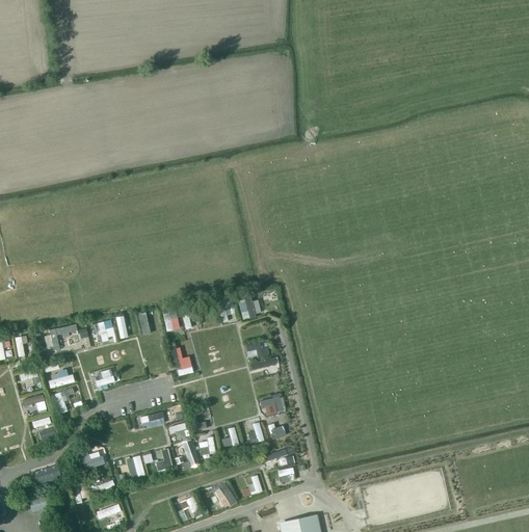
[(258,299),(252,300),(250,296),(237,299),(241,319),(261,315),(258,299)]
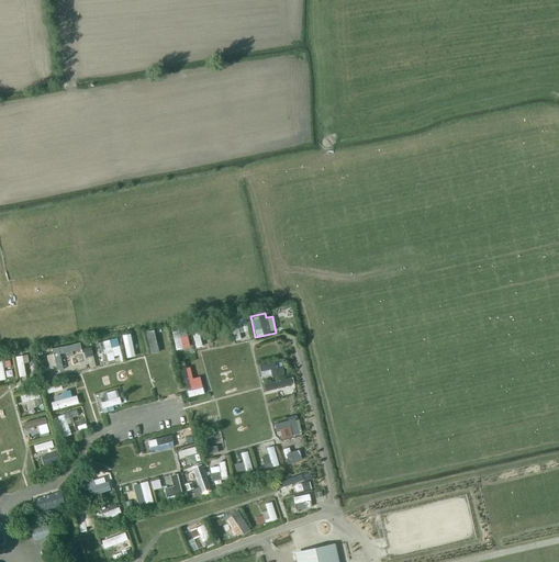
[(190,324),(196,348),(201,346),(197,323),(190,324)]
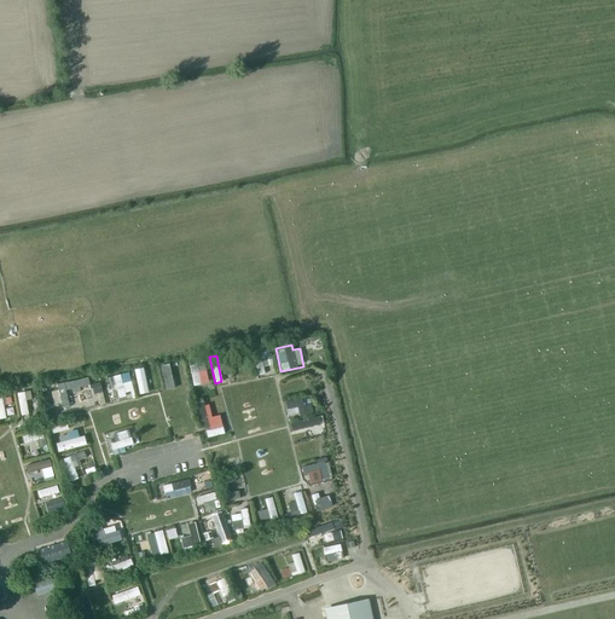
[(207,369),(191,370),(193,385),(209,383),(207,369)]
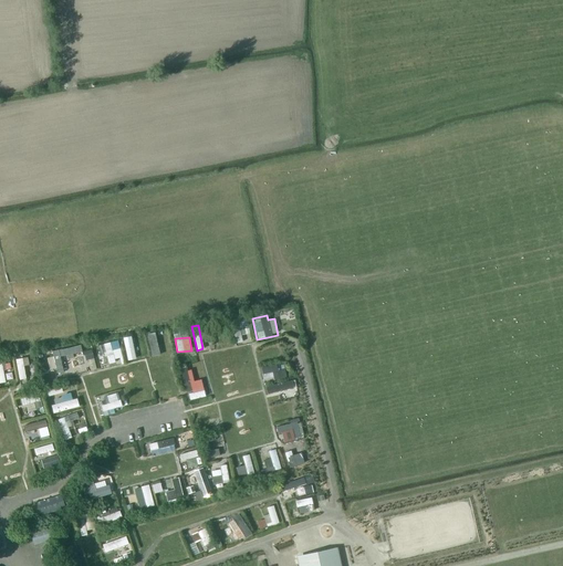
[(104,343),(107,363),(114,362),(113,350),(120,349),(118,341),(104,343)]
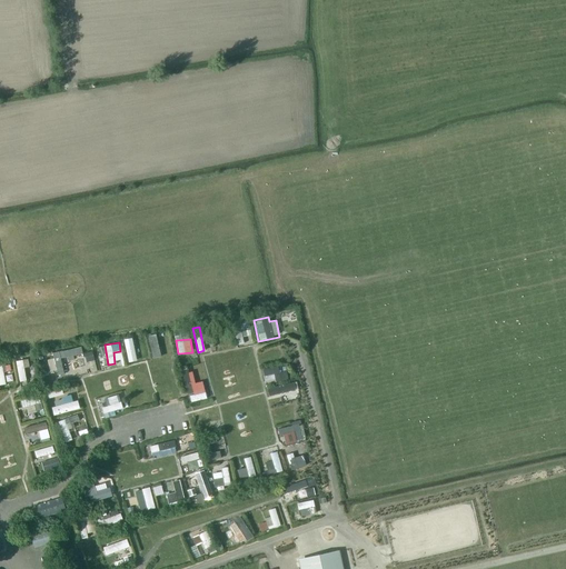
[(47,359),(49,371),(56,370),(57,375),(63,373),(60,358),(82,353),(81,346),(51,352),(52,358),(47,359)]
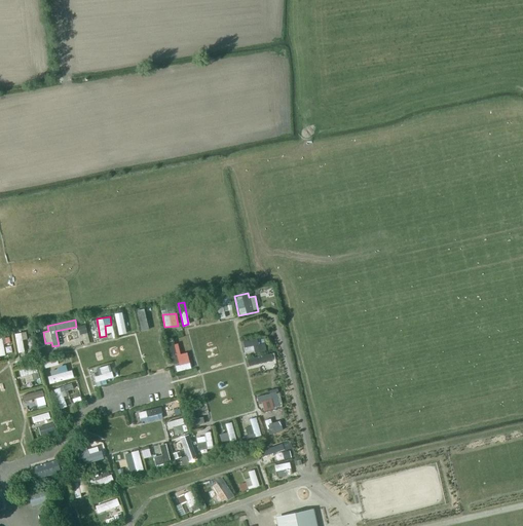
[(25,351),(22,339),(27,338),(26,330),(13,333),(17,352),(25,351)]
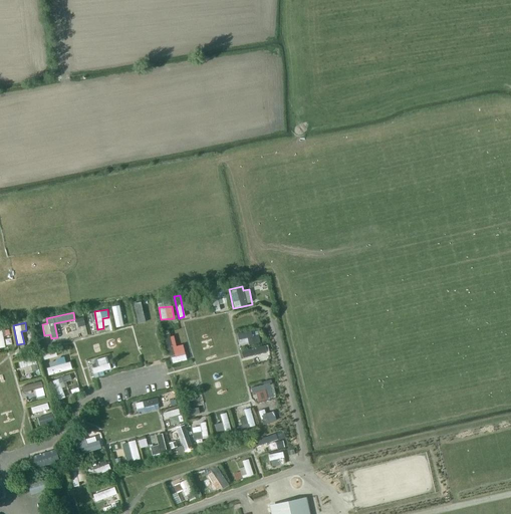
[(257,336),(252,337),(251,330),(237,333),(238,338),(247,336),(249,343),(258,341),(257,336)]
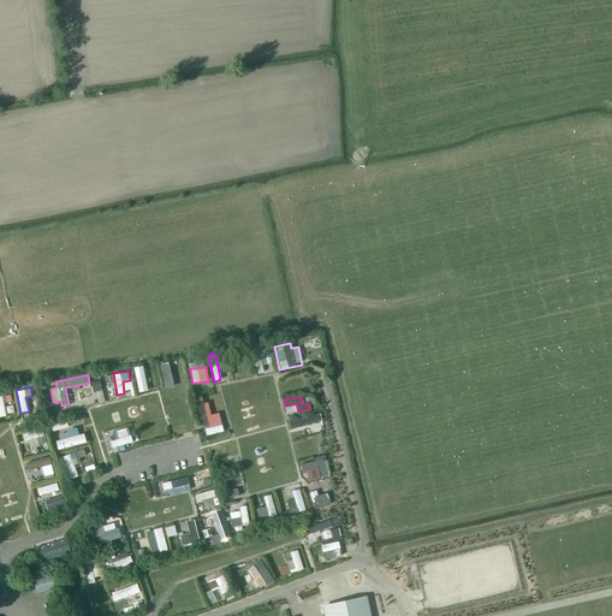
[(223,431),(219,412),(211,414),(208,401),(197,403),(205,436),(223,431)]
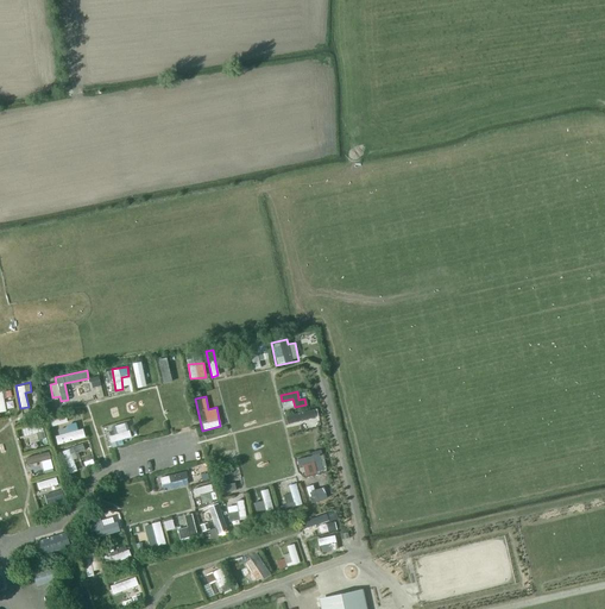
[(21,427),(24,437),(43,431),(41,421),(21,427)]
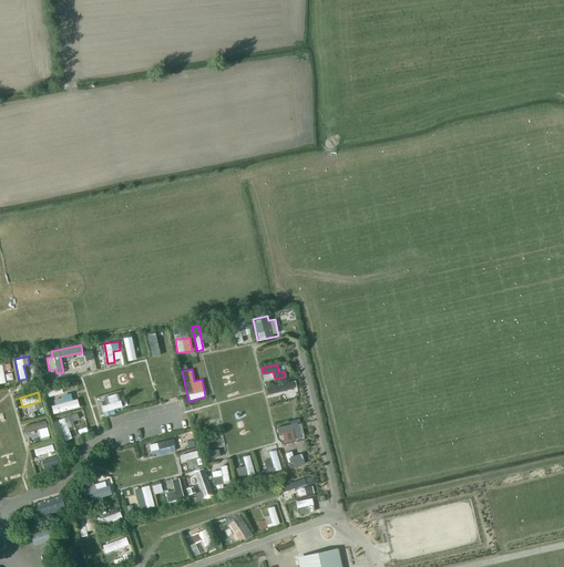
[(54,398),(55,405),(51,405),(52,413),(80,408),(78,398),(72,399),(71,394),(54,398)]
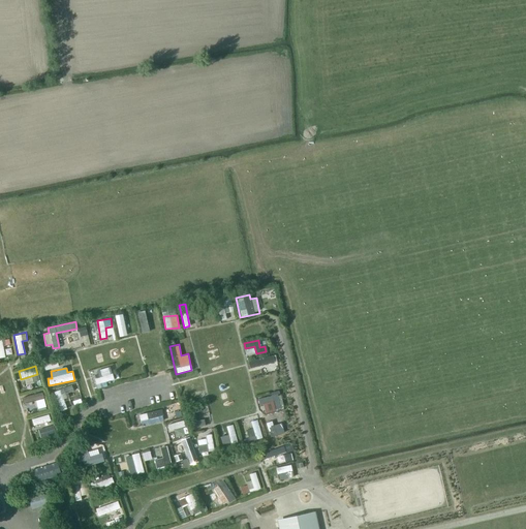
[(93,369),(95,387),(107,386),(106,380),(113,379),(112,368),(93,369)]
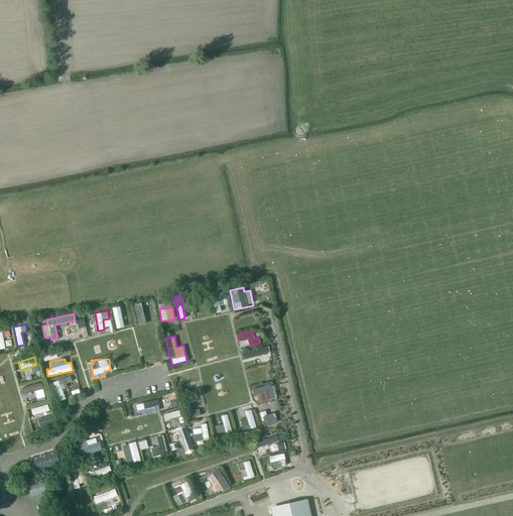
[(182,393),(194,391),(191,381),(180,383),(182,393)]
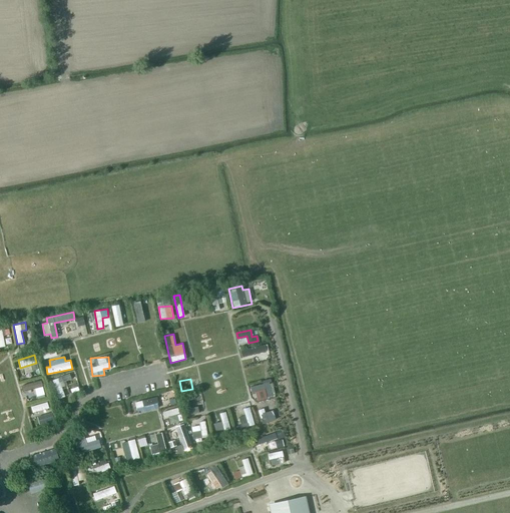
[(258,391),(259,398),(271,396),(270,379),(262,380),(262,384),(249,385),(250,392),(258,391)]
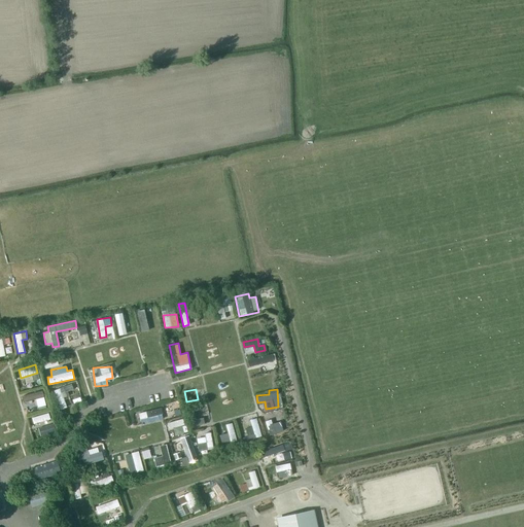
[(33,424),(50,418),(48,412),(31,417),(33,424)]
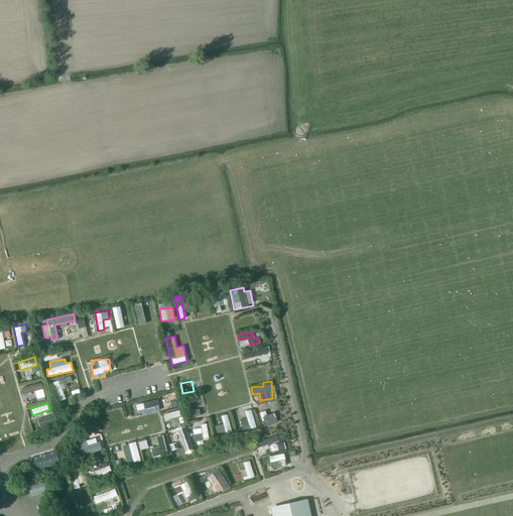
[(163,413),(165,419),(168,418),(170,426),(182,422),(178,409),(163,413)]
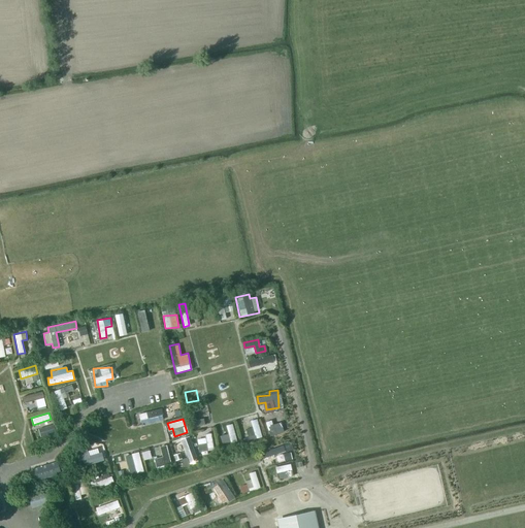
[(252,429),(248,430),(250,438),(261,436),(258,419),(250,420),(252,429)]
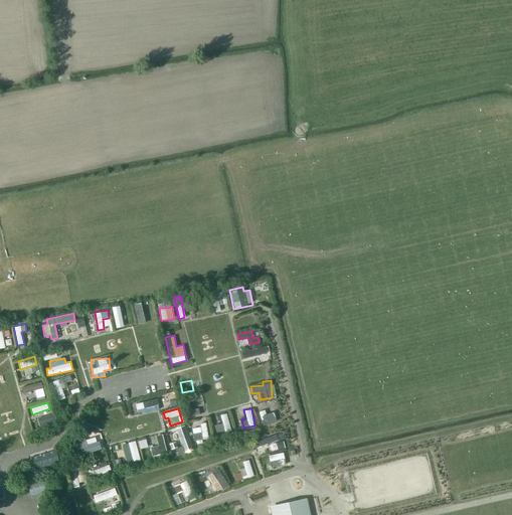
[(265,409),(260,410),(264,424),(277,420),(274,410),(266,412),(265,409)]
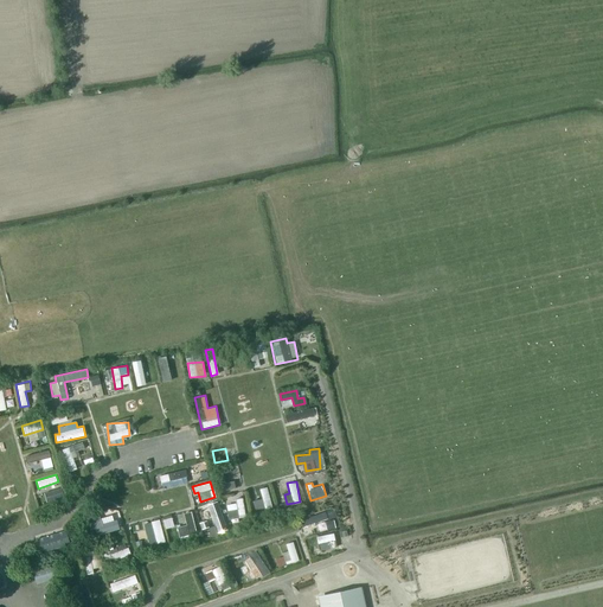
[(236,498),(237,509),(226,510),(228,518),(245,516),(243,497),(236,498)]
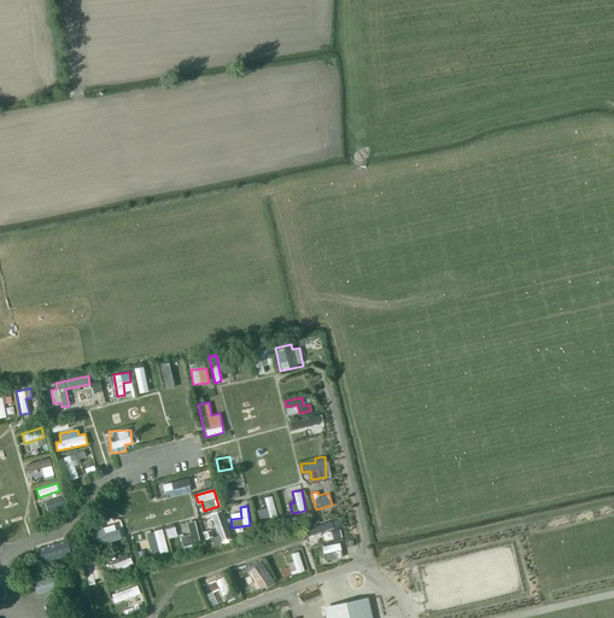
[(189,534),(180,536),(181,544),(199,541),(194,520),(187,522),(189,534)]
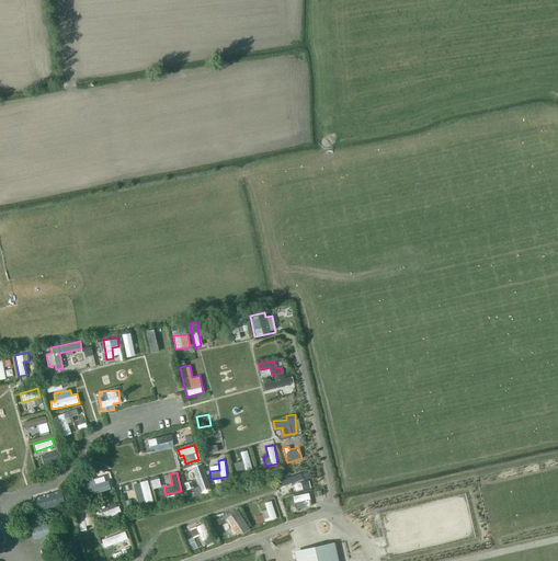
[(88,476),(78,478),(81,490),(93,485),(92,479),(89,480),(88,476)]
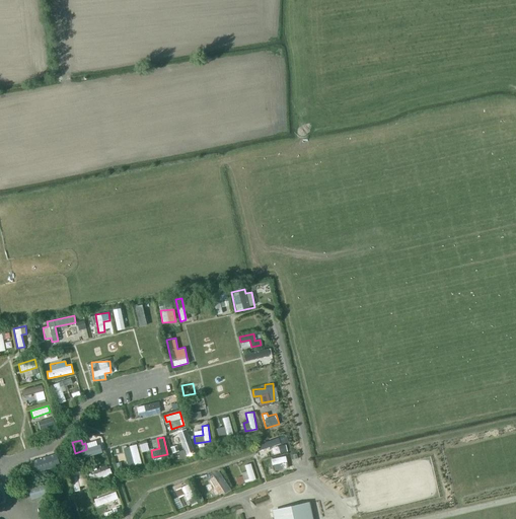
[(141,451),(148,450),(146,443),(139,444),(141,451)]
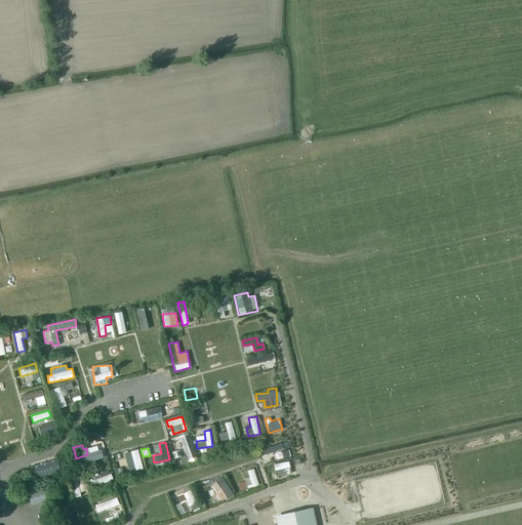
[(279,452),(280,459),(288,457),(286,450),(279,452)]
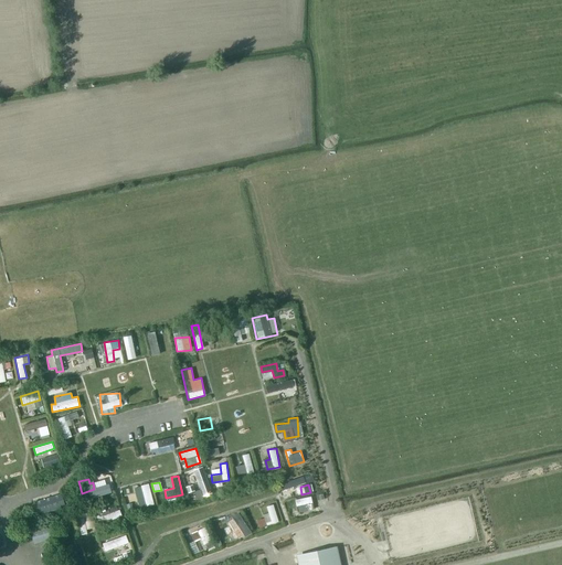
[(30,502),(33,515),(62,507),(59,494),(30,502)]
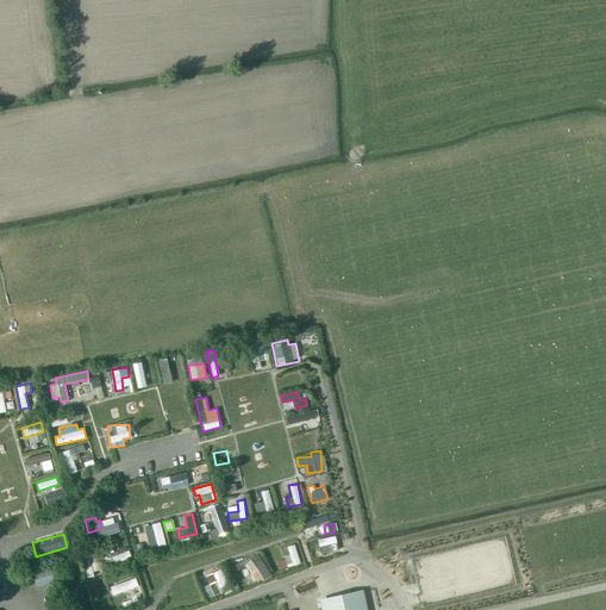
[(105,566),(131,558),(129,551),(116,554),(113,548),(100,552),(105,566)]
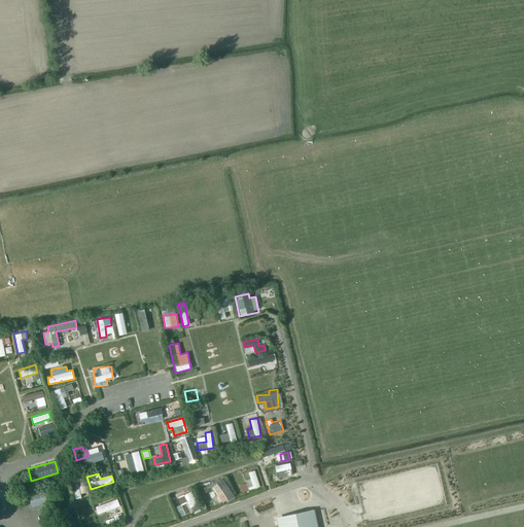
[(71,478),(75,499),(80,498),(80,493),(89,492),(86,482),(82,482),(81,476),(71,478)]
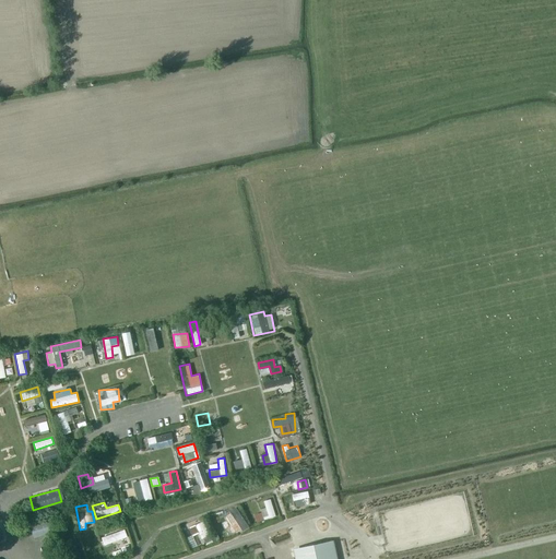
[(237,508),(231,511),(238,527),(246,524),(237,508)]
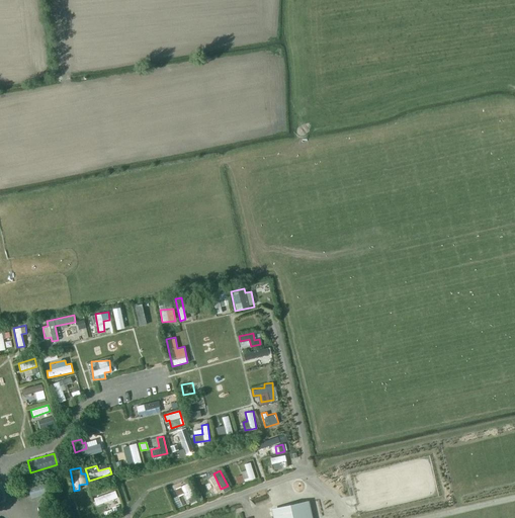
[(27,499),(43,495),(39,484),(24,488),(27,499)]
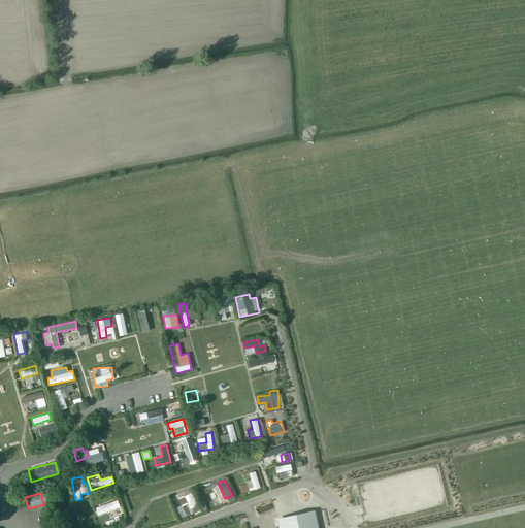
[(175,500),(178,506),(185,503),(182,498),(175,500)]
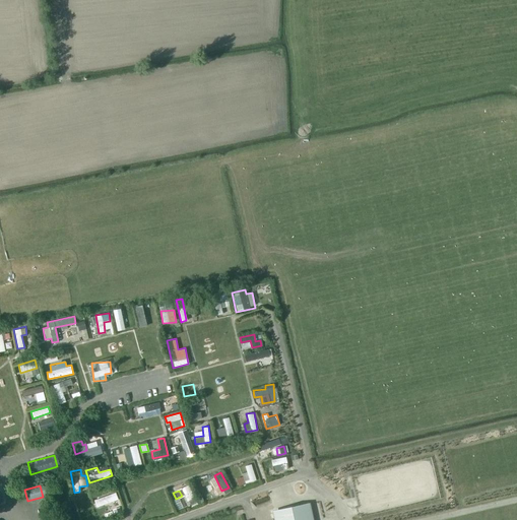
[(272,511),(274,519),(307,519),(304,505),(272,511)]
